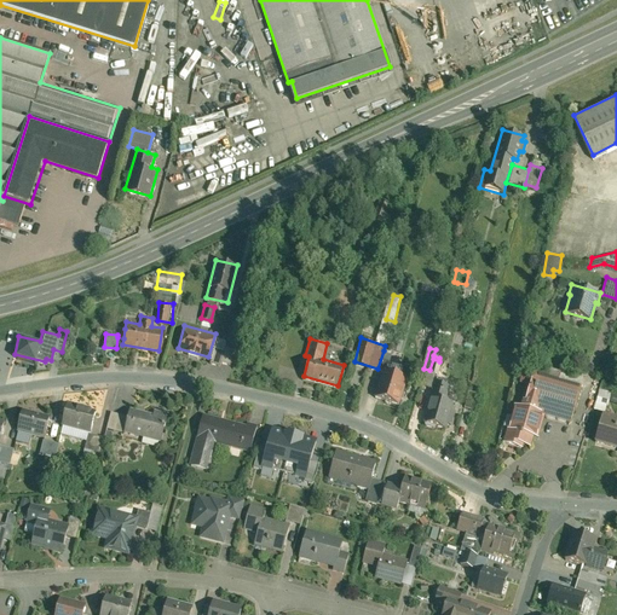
[(390,353),(384,350),(378,369),(382,370),(385,370),(390,353)]
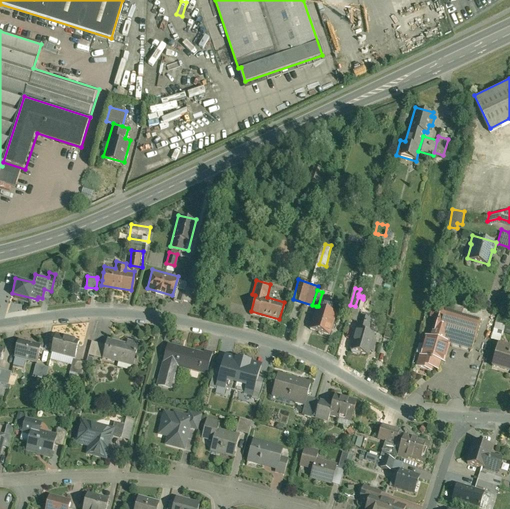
[(358,297),(355,306),(361,308),(363,299),(358,297)]
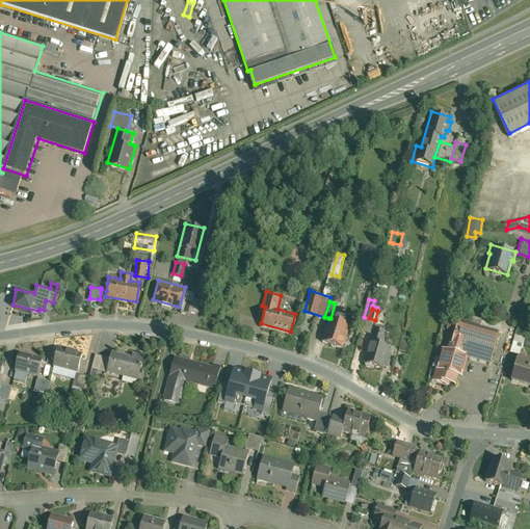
[(446,348),(467,354),(489,362),(499,332),(478,325),(479,322),(470,320),(458,316),(450,342),(448,342),(446,348)]
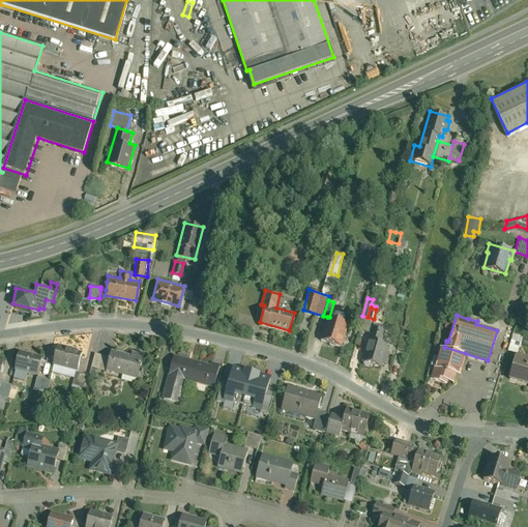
[(372,326),(373,322),(374,319),(368,317),(362,316),(358,328),(370,331),(372,326)]
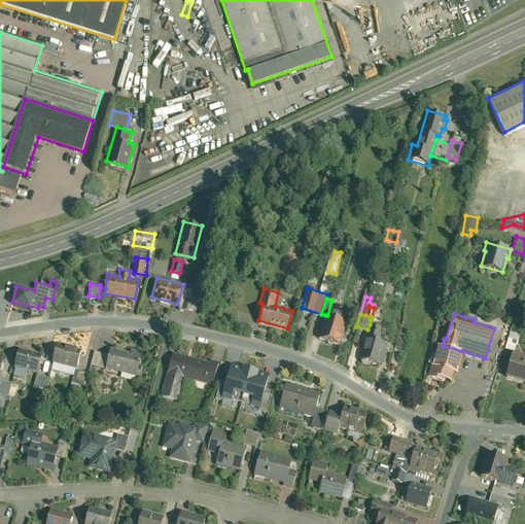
[(339,344),(346,321),(327,315),(325,315),(319,338),(339,344)]
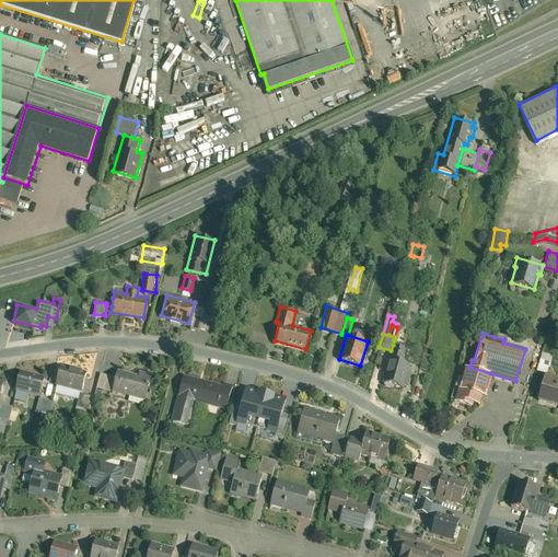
[(391,350),(383,381),(403,386),(404,383),(407,384),(410,372),(407,371),(408,363),(402,362),(405,349),(404,348),(393,345),(391,350)]
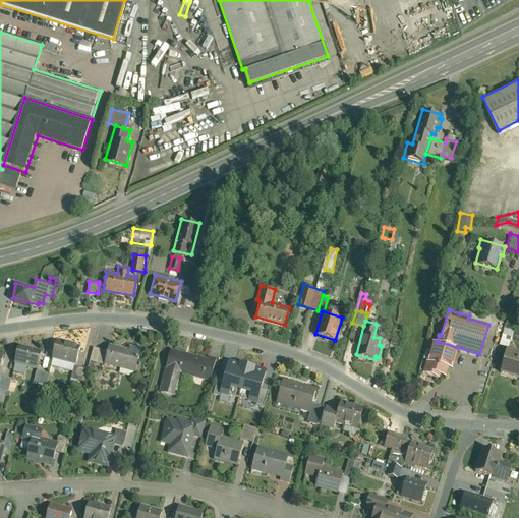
[(397,343),(400,330),(392,328),(389,341),(397,343)]
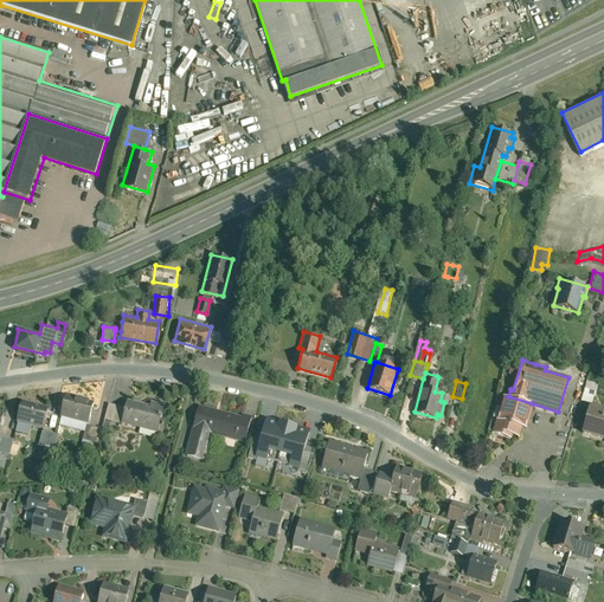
[(582,397),(596,400),(599,383),(586,381),(582,397)]
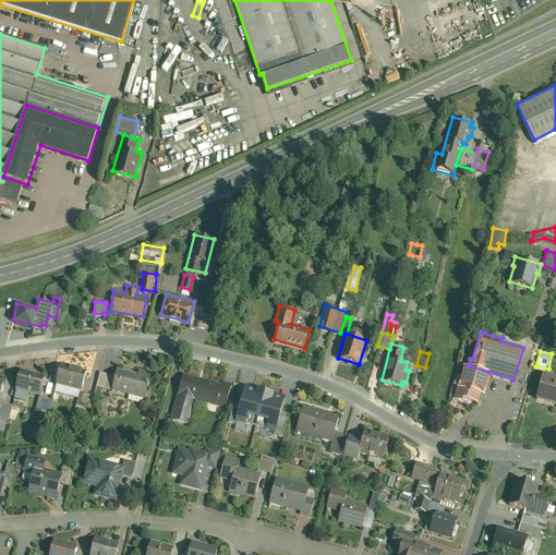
[(86,368),(60,361),(55,381),(81,387),(86,368)]
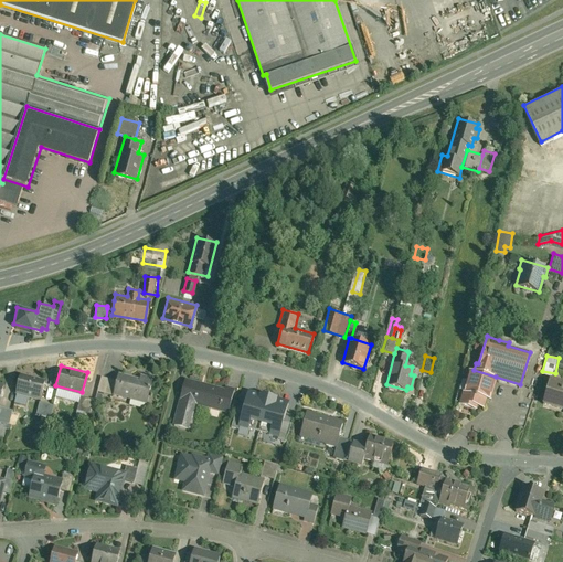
[(474,370),(468,368),(458,402),(464,404),(463,406),(470,410),(471,406),(477,407),(478,404),(484,406),(487,398),(489,398),(496,377),(474,370)]
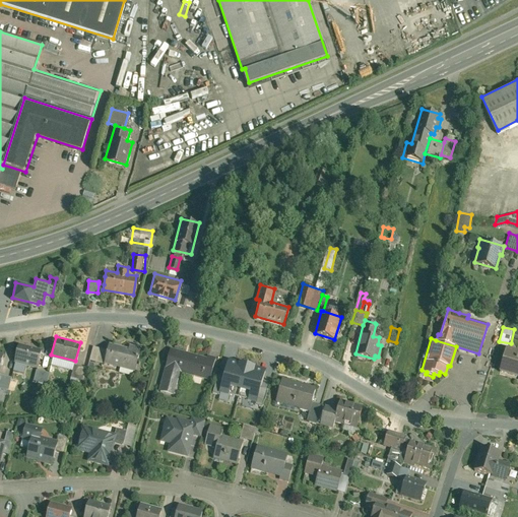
[(42,347),(18,341),(13,360),(37,366),(42,347)]
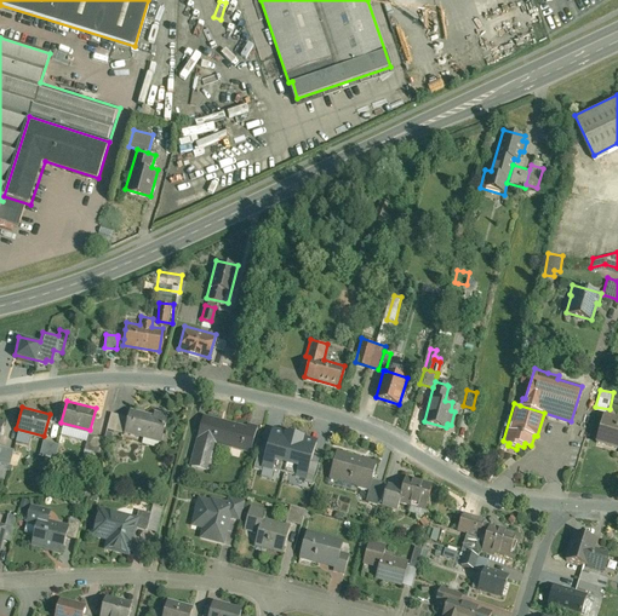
[(127,415),(124,431),(160,441),(169,410),(154,407),(153,413),(130,407),(127,415)]
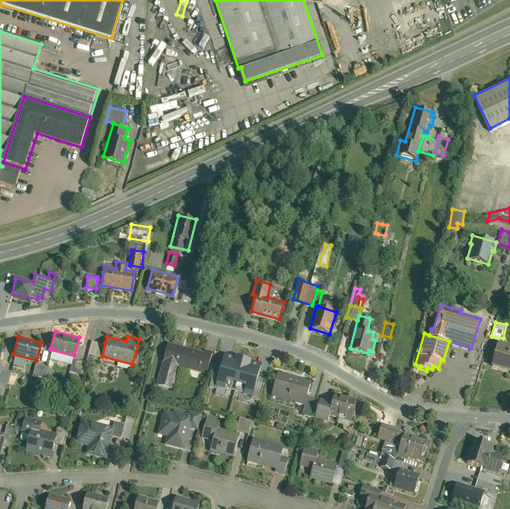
[(102,356),(105,343),(91,339),(88,352),(102,356)]
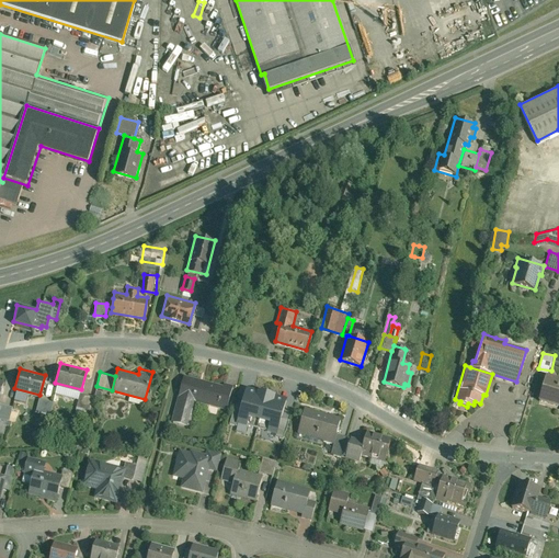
[(224,384),(184,374),(172,419),(189,423),(195,399),(226,407),(232,383),(225,380),(224,384)]
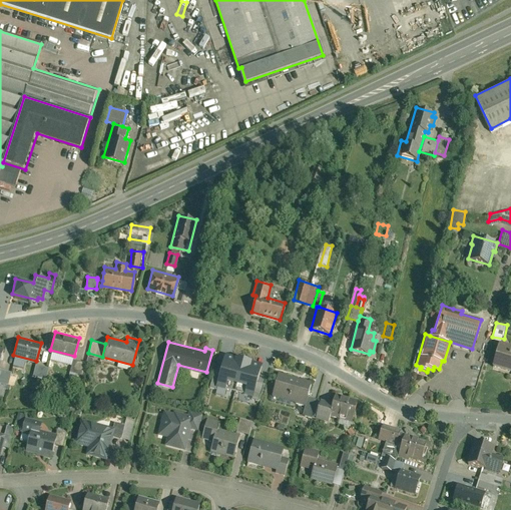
[(510,346),(498,342),(491,366),(510,372),(510,346)]
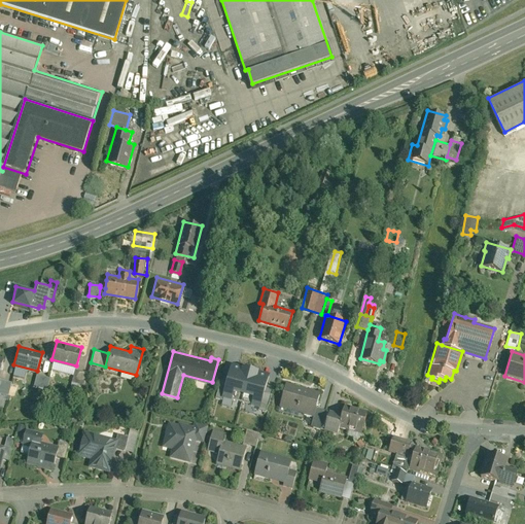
[(259,364),(235,356),(225,388),(247,395),(250,395),(253,384),(259,364)]
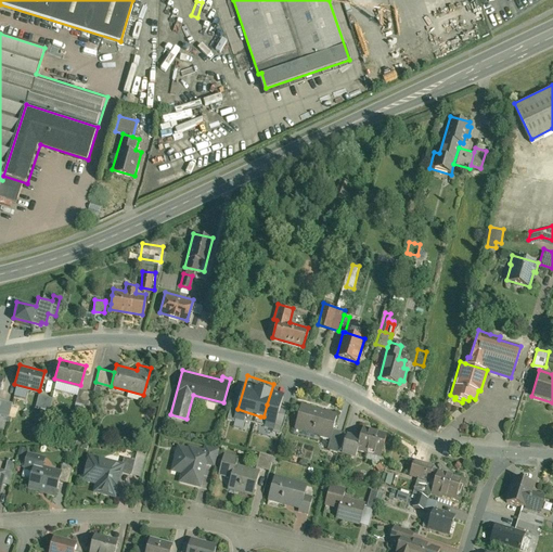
[(93,390),(80,387),(77,399),(89,403),(93,390)]
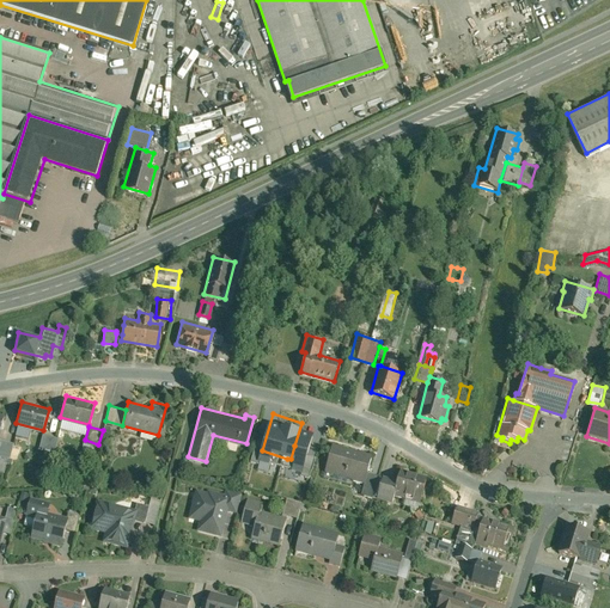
[(52,434),(43,431),(41,441),(49,443),(52,434)]
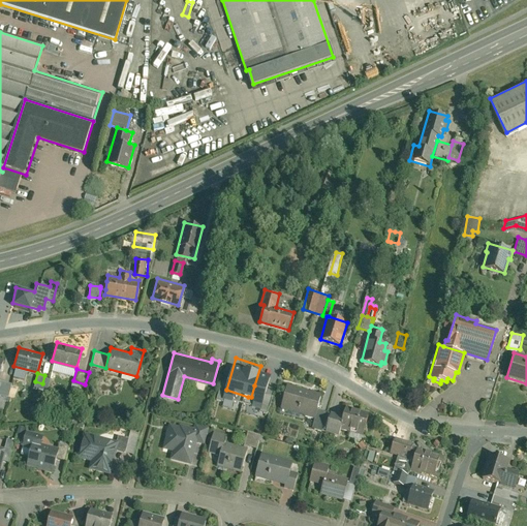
[(10,381),(0,378),(0,396),(2,397),(4,391),(8,392),(10,381)]
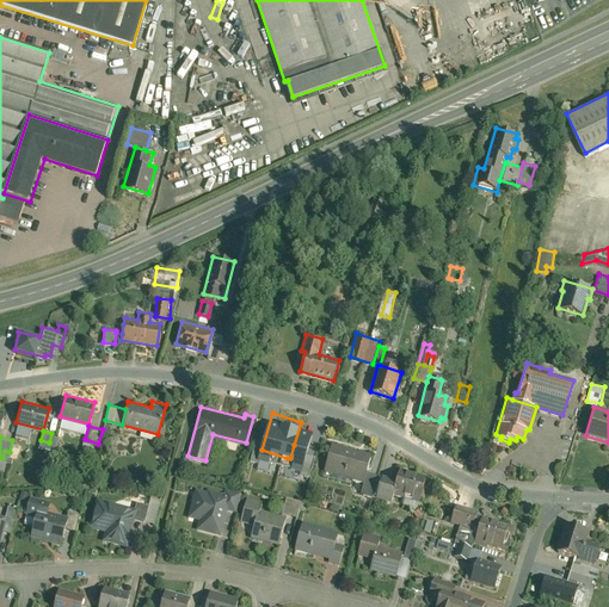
[(371,453),(331,443),(324,470),(363,481),(367,470),(371,453)]
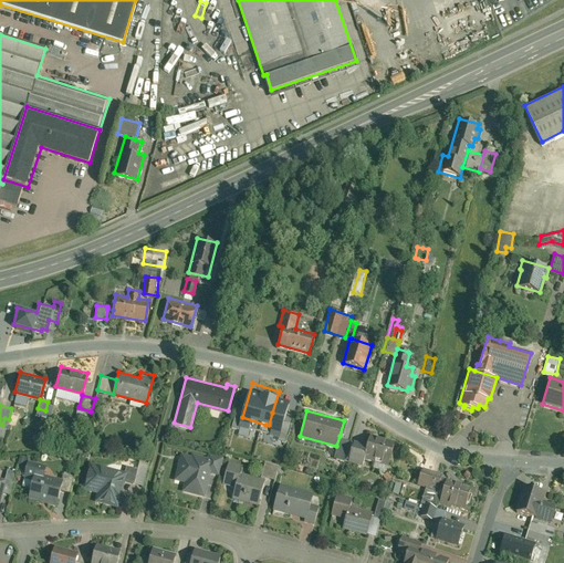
[(292,418),(272,413),(269,425),(265,425),(265,427),(286,434),(292,418)]
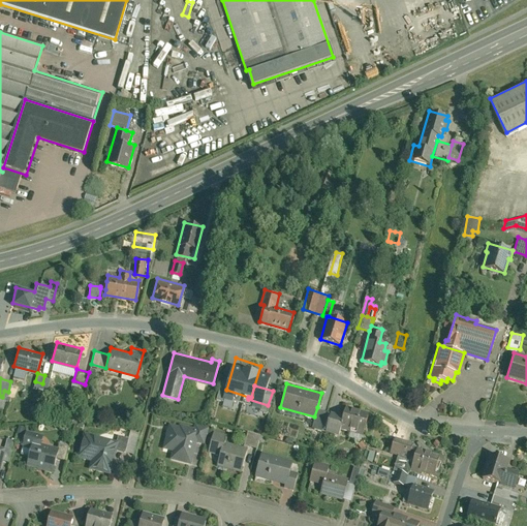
[(342,415),(339,427),(362,433),(368,411),(360,409),(360,411),(351,409),(352,407),(345,405),(342,415)]
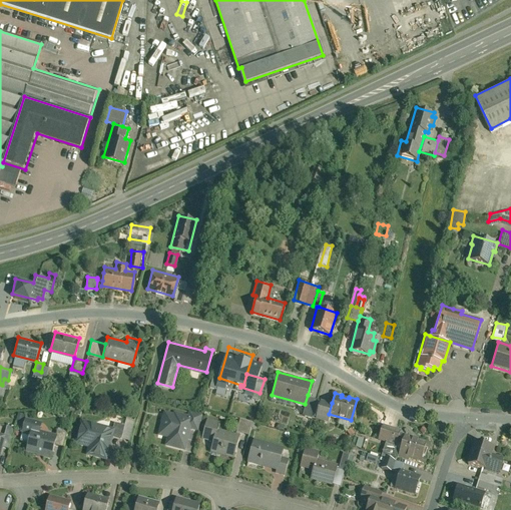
[(318,398),(308,395),(305,404),(303,414),(313,417),(318,398)]
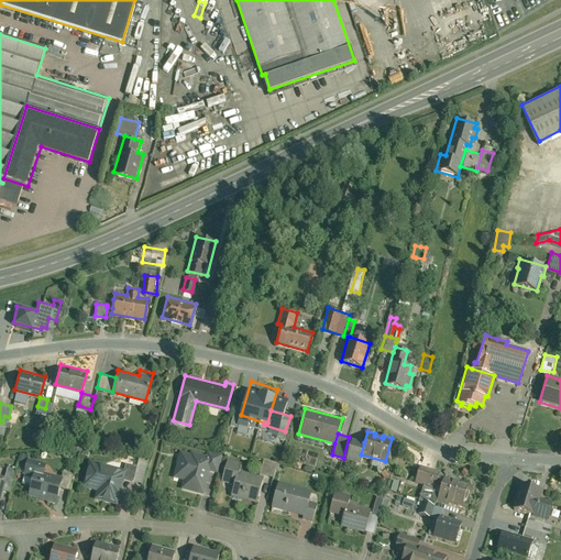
[(364,442),(351,438),(347,457),(360,460),(361,454),(364,442)]
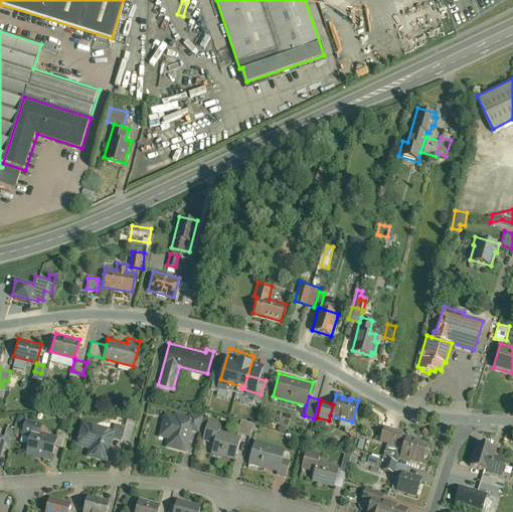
[(197,431),(202,414),(189,411),(188,414),(173,410),(173,412),(164,410),(157,435),(167,438),(165,445),(185,450),(191,429),(197,431)]
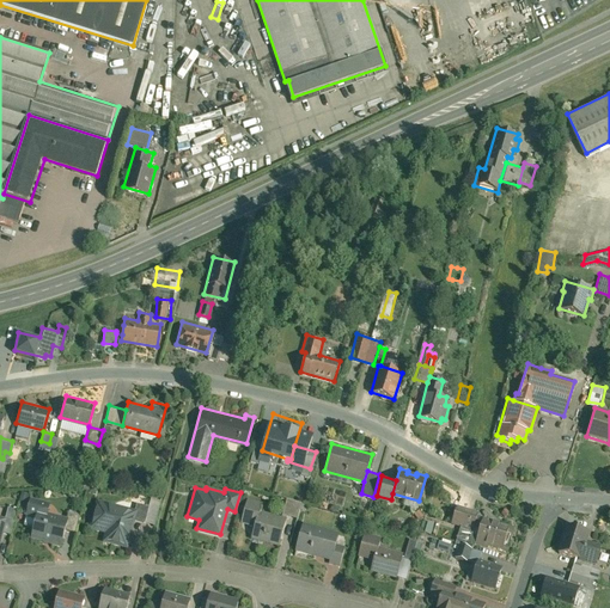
[(36,515),(30,536),(59,545),(63,527),(67,516),(66,515),(47,510),(49,501),(30,496),(25,513),(36,515)]
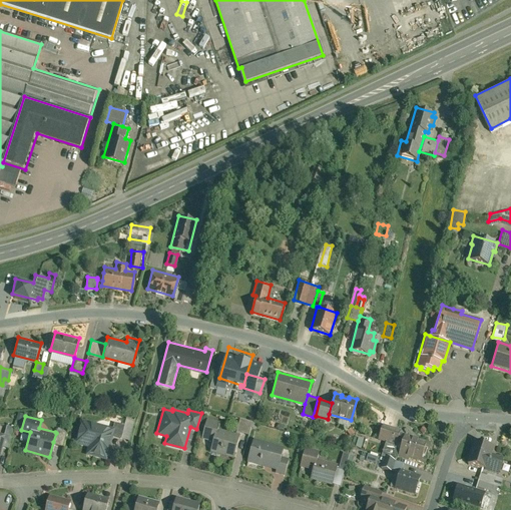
[(126,416),(124,423),(121,436),(120,437),(128,439),(134,418),(126,416)]
